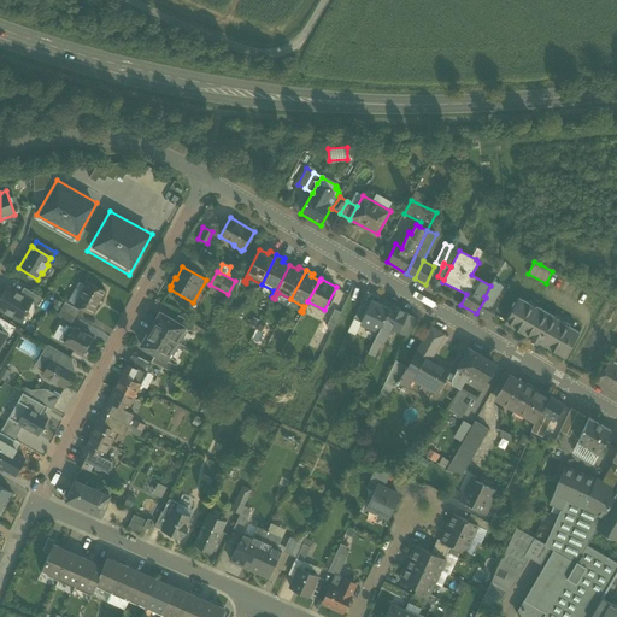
[(107,291),(89,280),(75,304),(93,315),(107,291)]
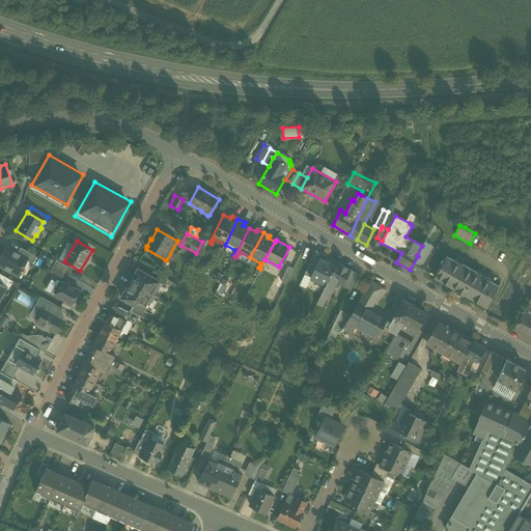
[(410,270),(421,276),(428,262),(423,259),(431,246),(425,242),(422,246),(417,255),(418,256),(410,270)]
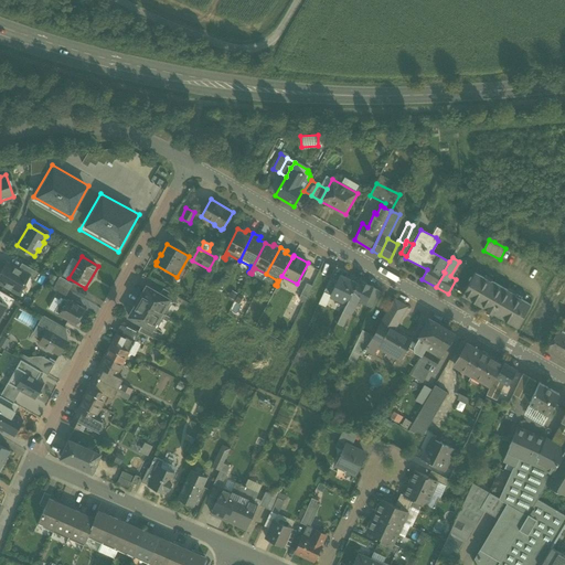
[(19,268),(7,262),(0,273),(0,284),(19,295),(30,276),(30,275),(19,268)]
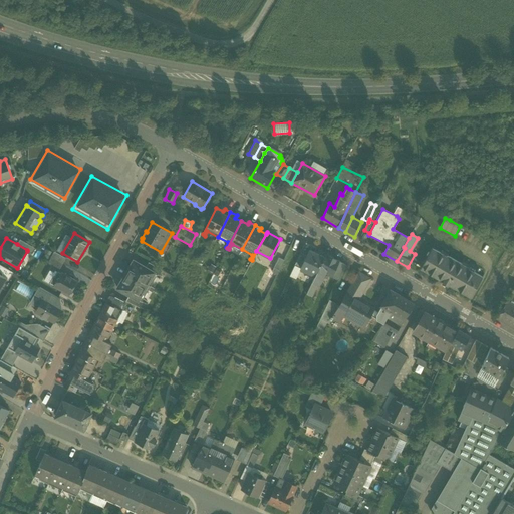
[(35,248),(20,239),(17,244),(27,250),(27,251),(32,254),(35,248)]
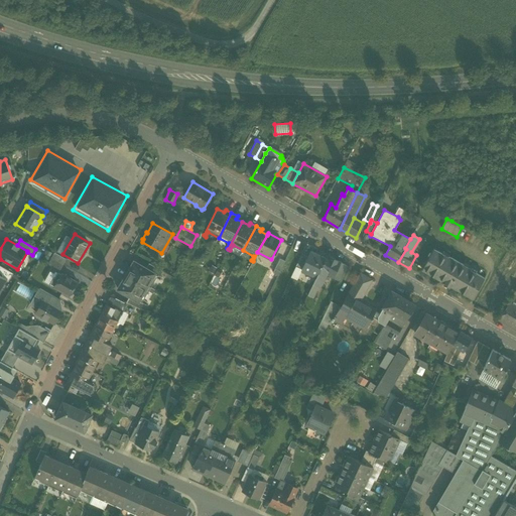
[(473,299),(484,278),(470,270),(471,269),(448,257),(447,258),(433,249),(421,270),(444,283),(443,285),(448,287),(449,286),(473,299)]
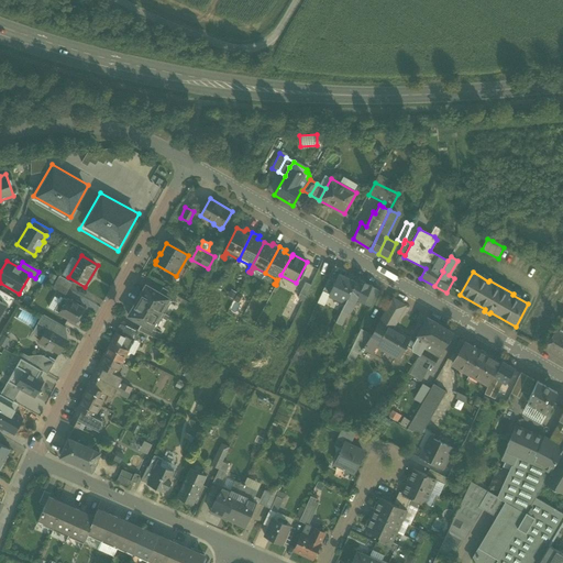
[(355,280),(339,273),(335,279),(329,294),(329,296),(344,304),(355,280)]
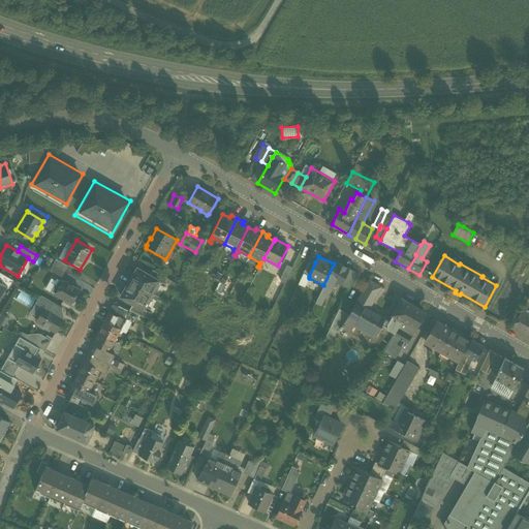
[(67,266),(56,259),(53,265),(64,272),(67,266)]
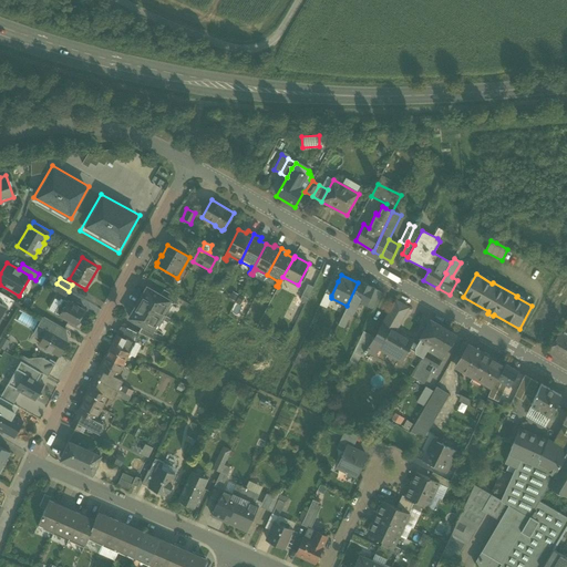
[(331,296),(338,281),(331,279),(325,294),(331,296)]
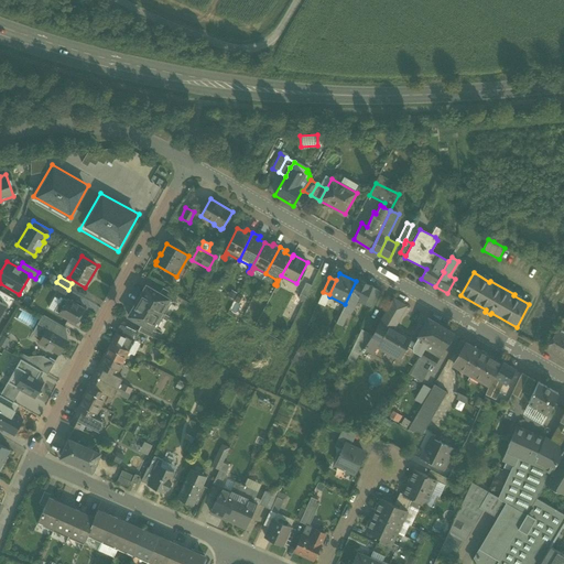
[(358,278),(356,281),(345,304),(343,310),(349,312),(351,313),(357,301),(364,305),(365,304),(372,286),(358,278)]
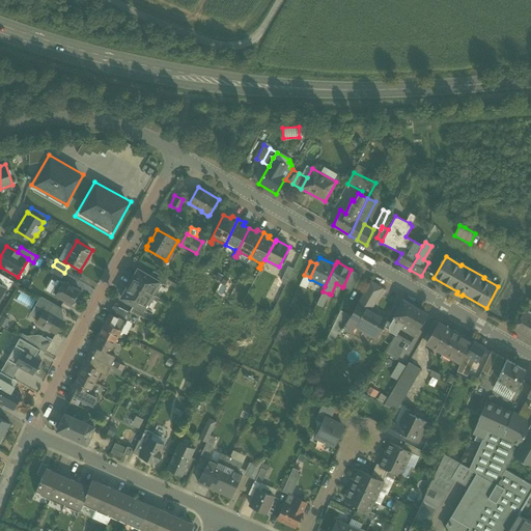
[(64,273),(53,266),(50,272),(61,279),(64,273)]
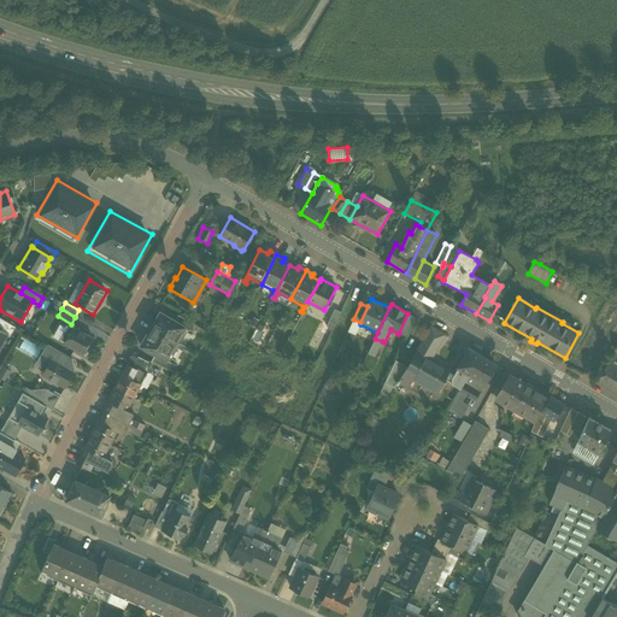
[(333,309),(327,325),(334,328),(340,311),(333,309)]
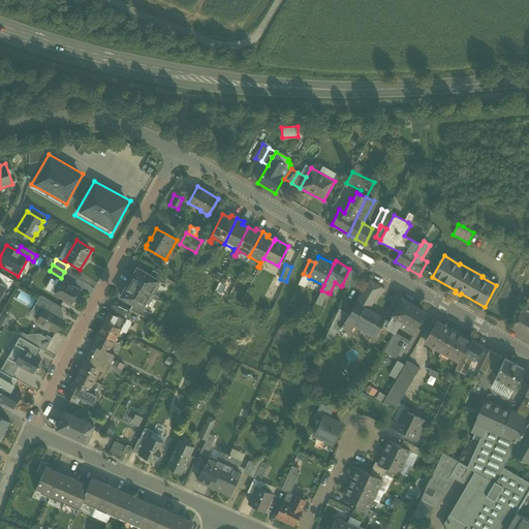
[(137,268),(129,282),(150,294),(158,281),(159,280),(150,275),(137,268)]
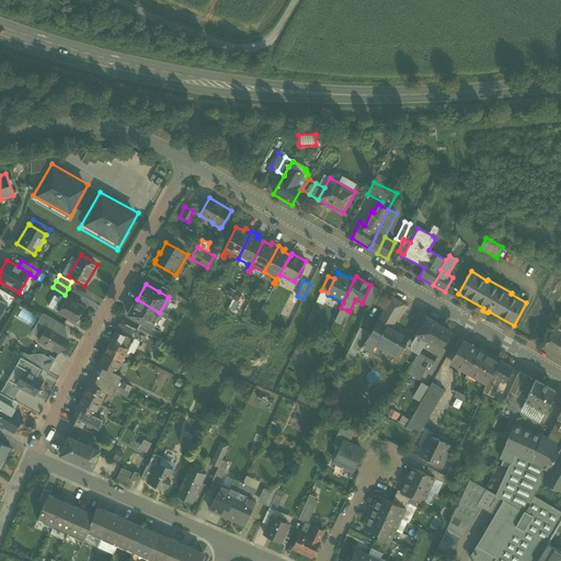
[(378,289),(370,285),(363,302),(369,306),(378,289)]
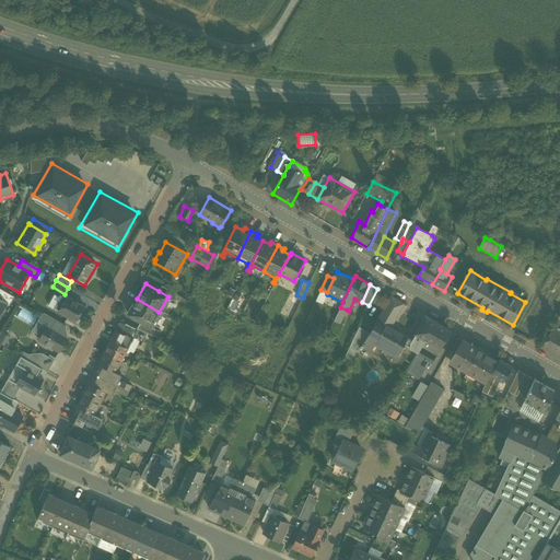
[(176,294),(162,286),(159,291),(168,296),(167,298),(173,301),(176,294)]
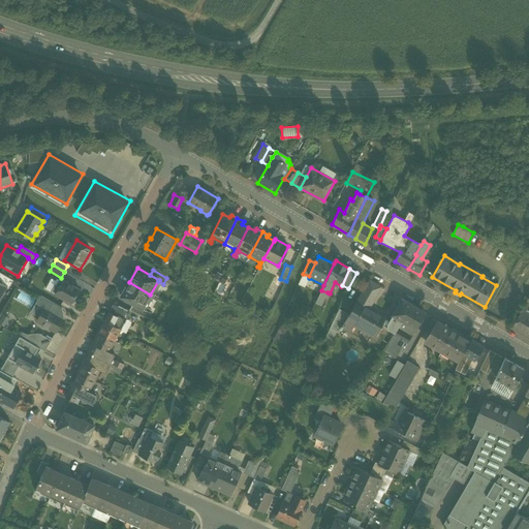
[(13,280),(0,272),(0,282),(5,286),(5,287),(8,289),(13,280)]
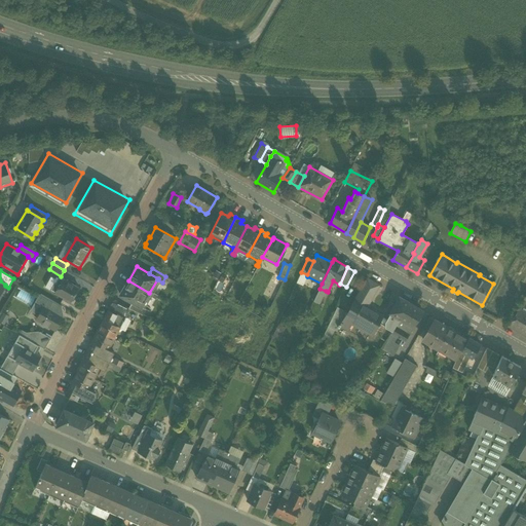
[(302,286),(307,276),(307,274),(301,272),(296,283),(302,286)]
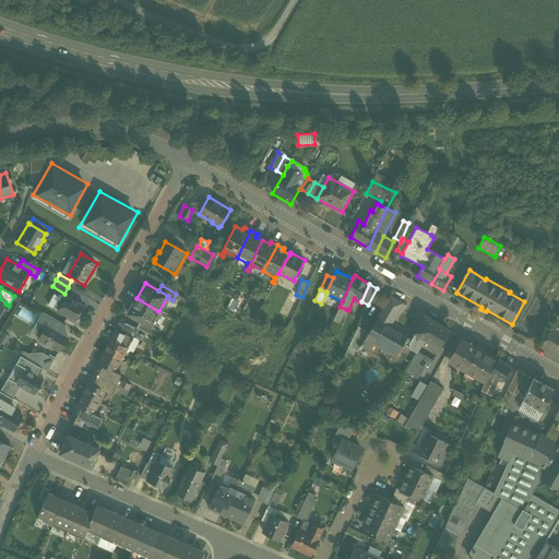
[(235,308),(239,297),(234,294),(228,305),(235,308)]
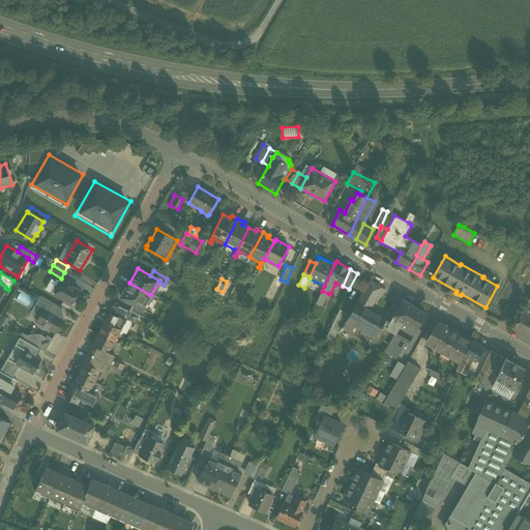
[(79,292),(63,283),(63,284),(60,282),(57,287),(55,287),(51,294),(71,305),(79,292)]
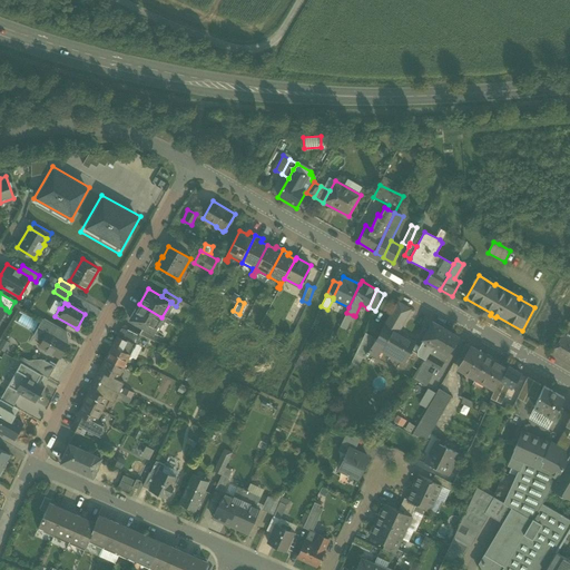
[(410,310),(399,303),(385,326),(384,326),(369,352),(377,357),(382,350),(404,363),(415,343),(394,332),(397,327),(399,328),(410,310)]
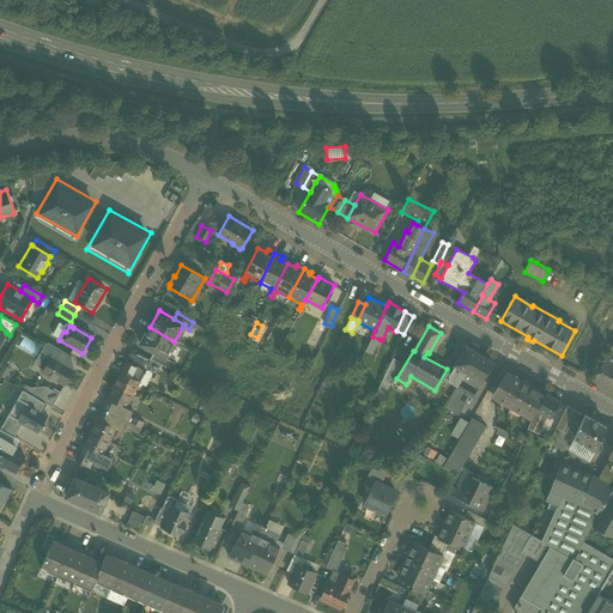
[(150,327),(140,344),(155,352),(164,358),(165,358),(174,341),(150,327)]
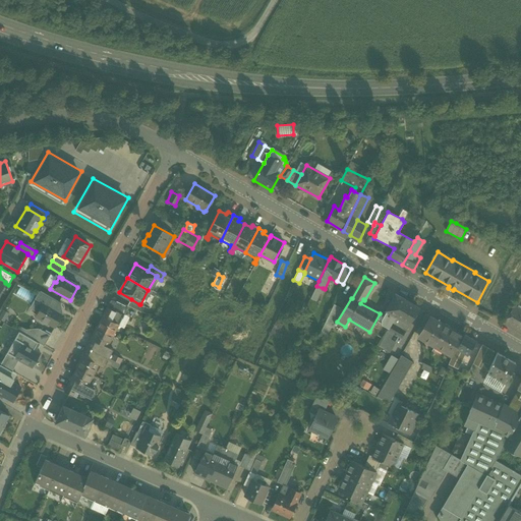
[(323,288),(316,286),(310,298),(316,301),(323,288)]
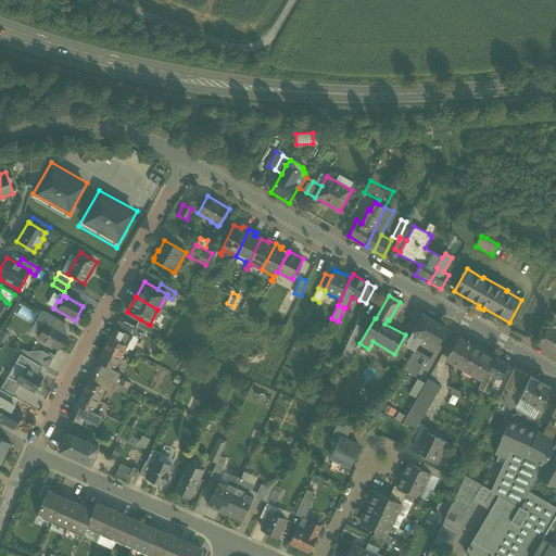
[(61,331),(65,324),(42,311),(33,328),(41,333),(39,338),(59,349),(67,335),(61,331)]
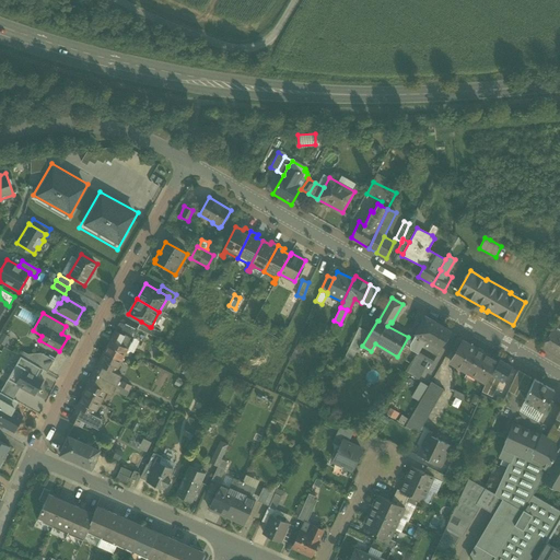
[(120,321),(115,330),(125,335),(133,338),(135,339),(140,329),(137,328),(120,321)]
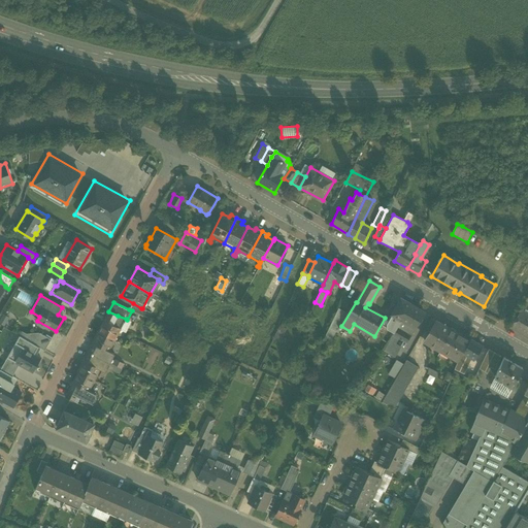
[(141,308),(133,303),(129,309),(132,310),(143,317),(146,310),(142,308),(141,308)]
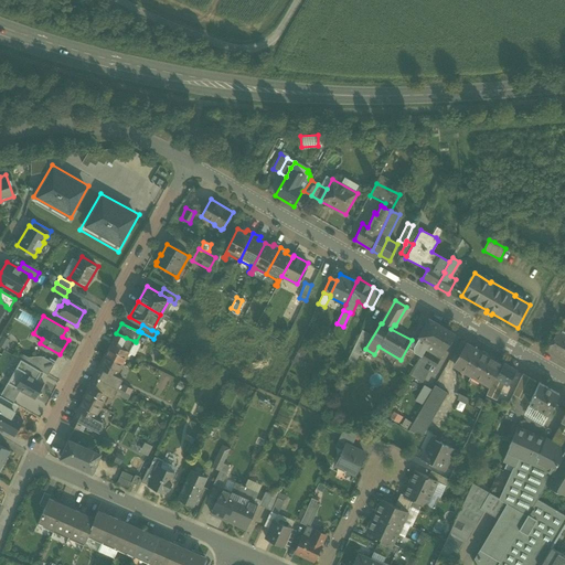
[(454,333),(439,326),(425,351),(439,360),(454,333)]
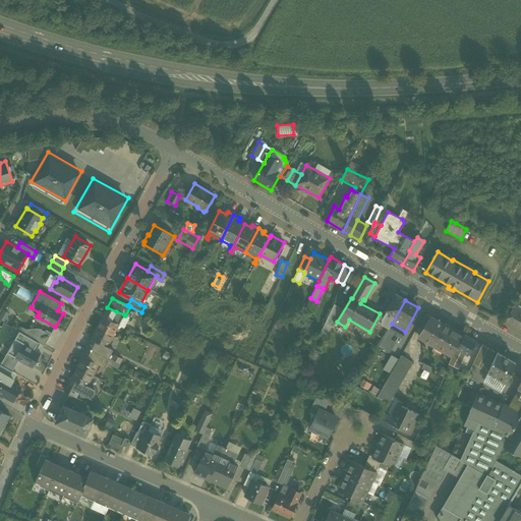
[(520,308),(514,305),(504,324),(520,333),(520,308)]
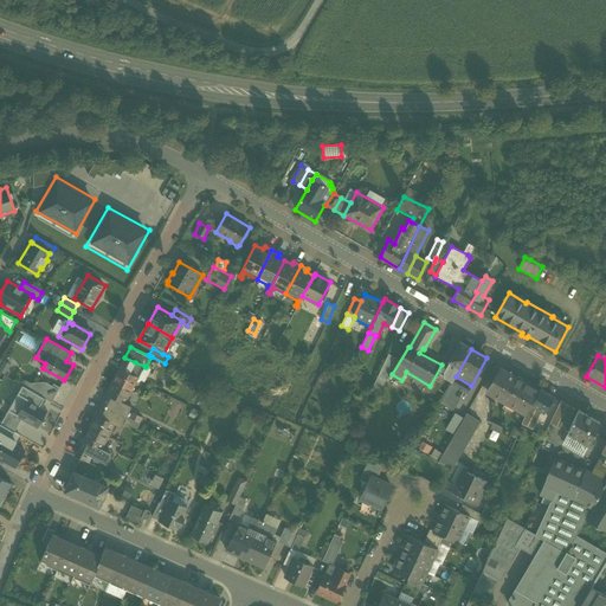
[(124,358),(113,381),(131,391),(144,366),(135,362),(124,358)]
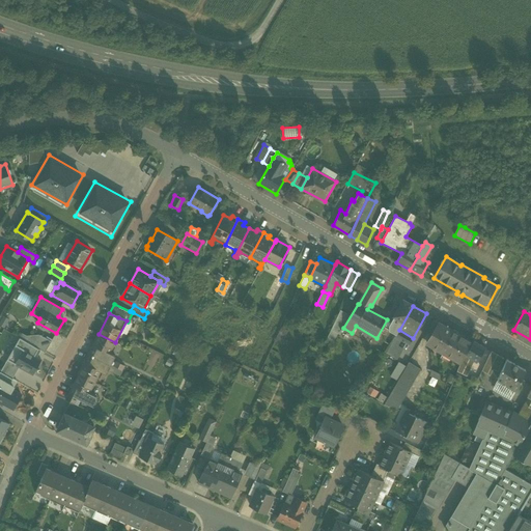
[(472,342),(438,323),(426,343),(462,362),(466,355),(472,342)]
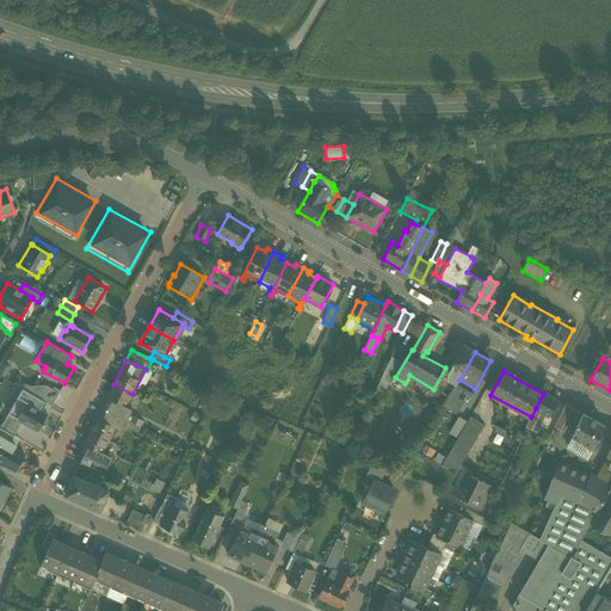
[(133,394),(113,384),(107,397),(117,402),(112,413),(128,420),(133,409),(127,407),(133,394)]
